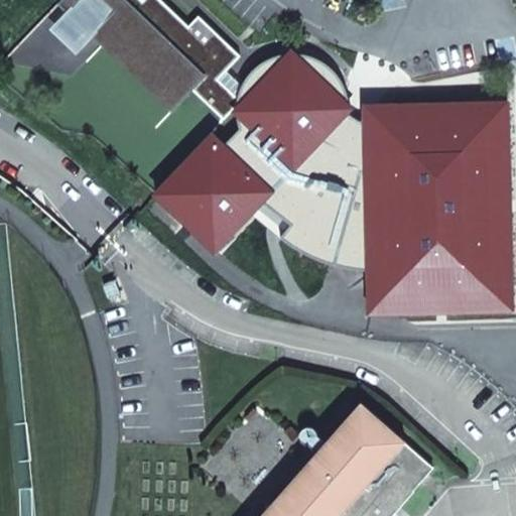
[(89,0),(68,0),(57,11),(86,37),(95,28),(105,37),(127,13),(118,4),(107,15),(89,0)]
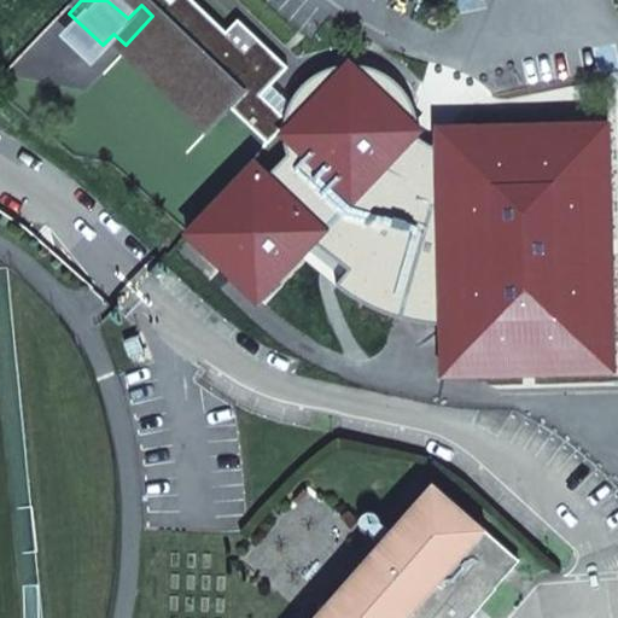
[(106,0),(128,18),(141,5),(152,16),(126,45),(211,124),(232,103),(269,138),(285,121),(261,98),(286,70),(237,23),(226,36),(186,0),(176,0),(172,6),(164,0),(106,0)]
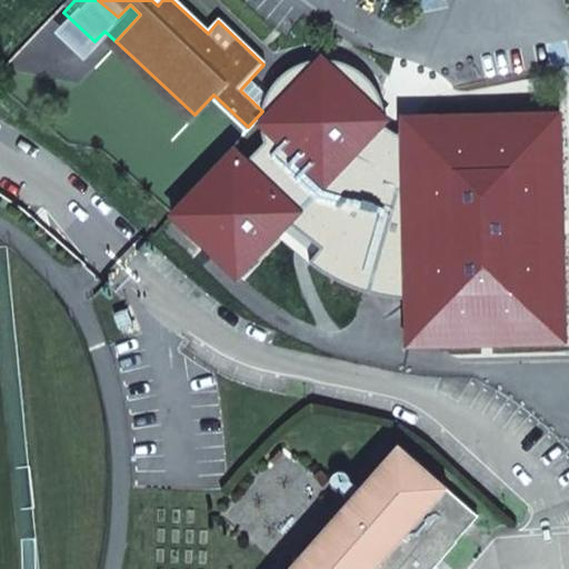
[(419,298),(419,333),(553,330),(549,125),(415,128),(416,140),(395,132),(386,126),(385,111),(382,100),(380,96),(375,86),(362,73),(352,67),(343,62),(338,61),(330,60),(315,60),(308,61),(297,66),(286,72),(272,88),(266,101),(263,107),(262,116),(263,132),(266,142),(247,162),(235,151),(175,213),(238,273),(289,220),(322,247),(311,261),(316,267),(327,273),(340,280),(353,287),(380,295),(391,297),(419,298)]
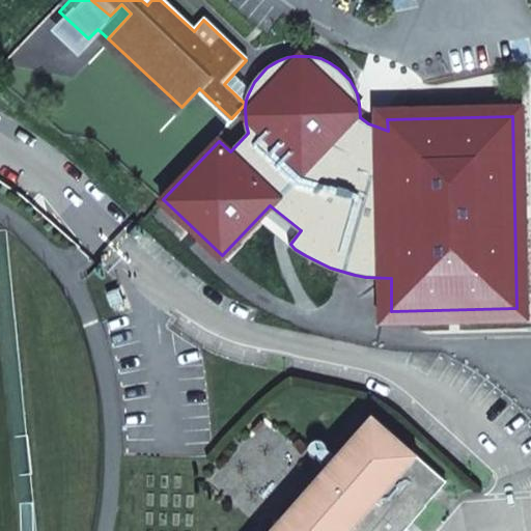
[(387,105),(387,119),(512,116),(519,116),(518,102),(387,105)]
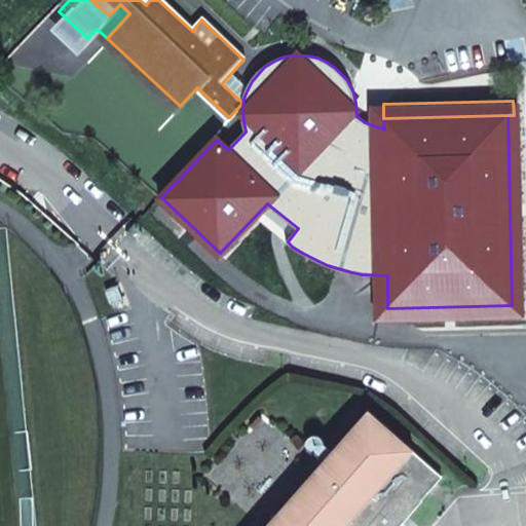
[(396,525),(443,477),(369,411),(267,525),(396,525)]
